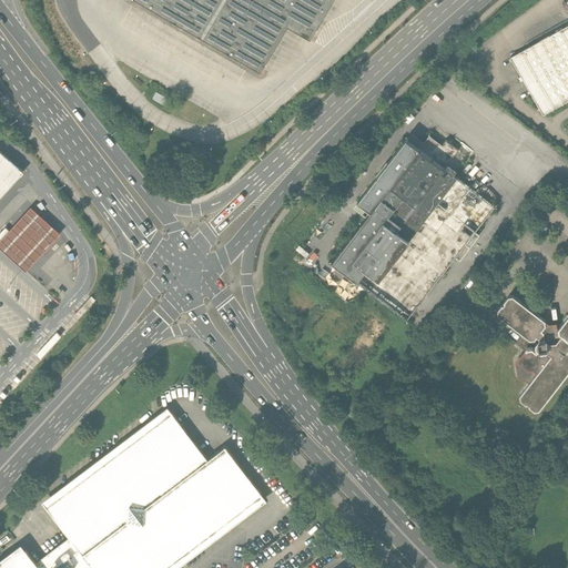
[(134,0),(261,72),(287,26),(310,39),(332,0),(134,0)]
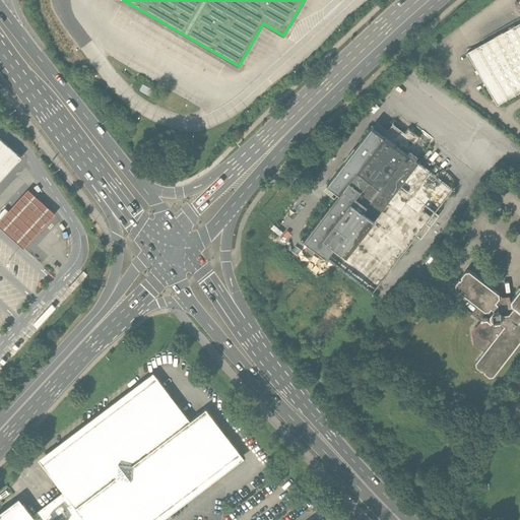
[(519,0),(519,1),(519,22),(467,53),(497,106),(519,92),(519,0)]
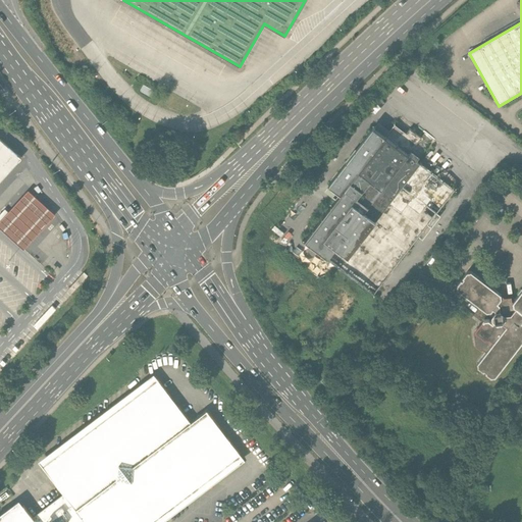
[(386,137),(373,127),(327,186),(340,195),(304,242),(373,296),(455,191),(409,154),(421,139),(409,129),(406,134),(395,125),(386,137)]
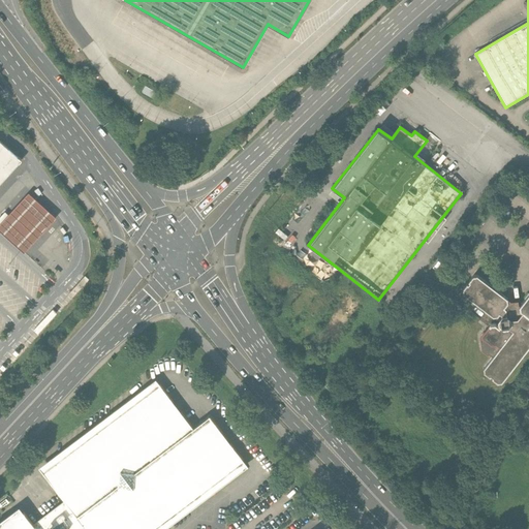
[(0,184),(22,160),(0,139),(0,184)]
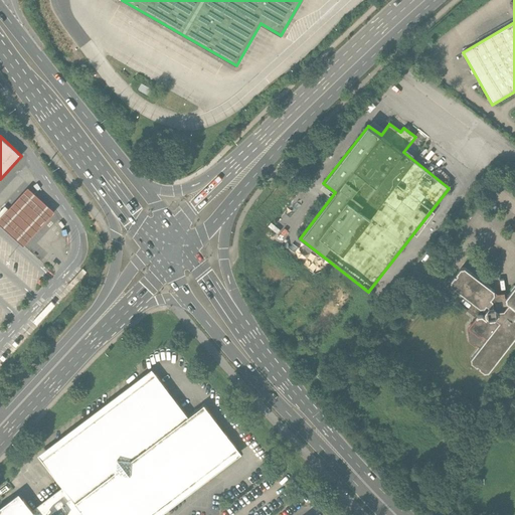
[(11,208),(37,231),(47,221),(56,210),(30,187),(22,196),(11,208)]
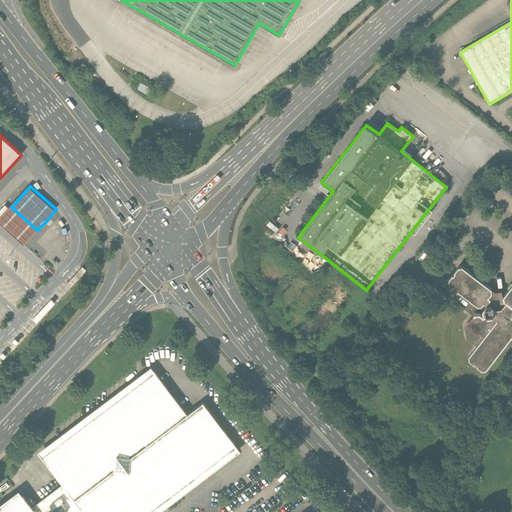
[(37,230),(11,207),(8,204),(0,213),(0,220),(26,244),(37,230)]
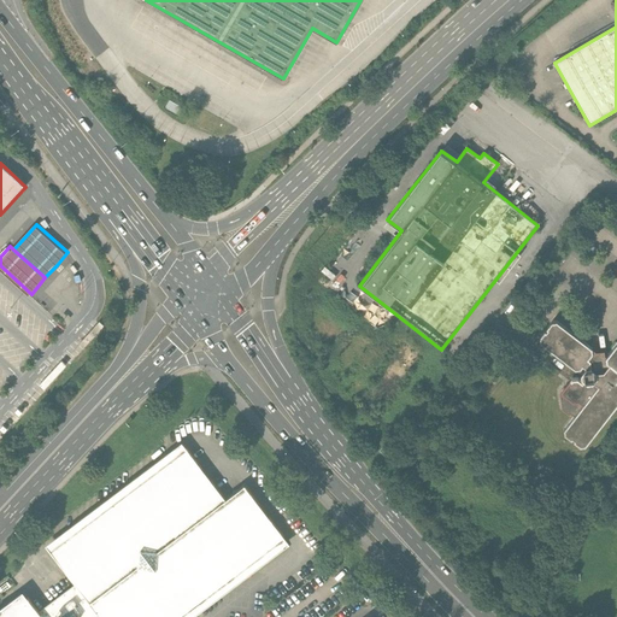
[(557,321),(552,322),(546,328),(547,329),(545,330),(539,338),(540,342),(568,363),(559,372),(570,382),(563,392),(564,404),(570,410),(570,412),(574,416),(564,429),(564,433),(571,439),(573,438),(575,439),(574,440),(581,446),(586,445),(586,446),(616,404),(616,380),(616,381),(616,380),(616,341),(606,357),(595,358),(592,354),(593,353),(592,348),(557,321)]
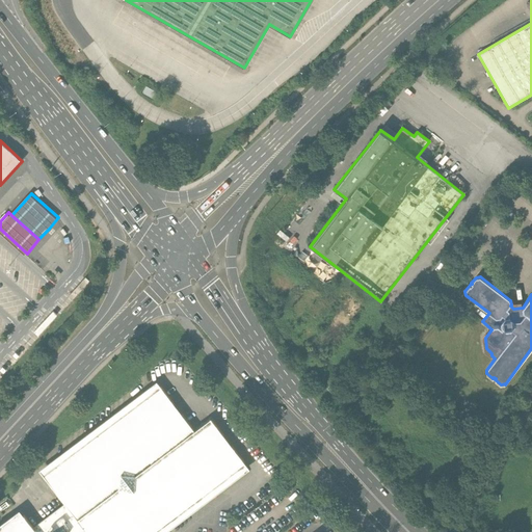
[(20,509),(0,524),(0,531),(165,531),(250,468),(212,418),(194,430),(178,408),(159,383),(157,380),(41,470),(42,472),(65,503),(34,527),(22,510),(20,509)]
